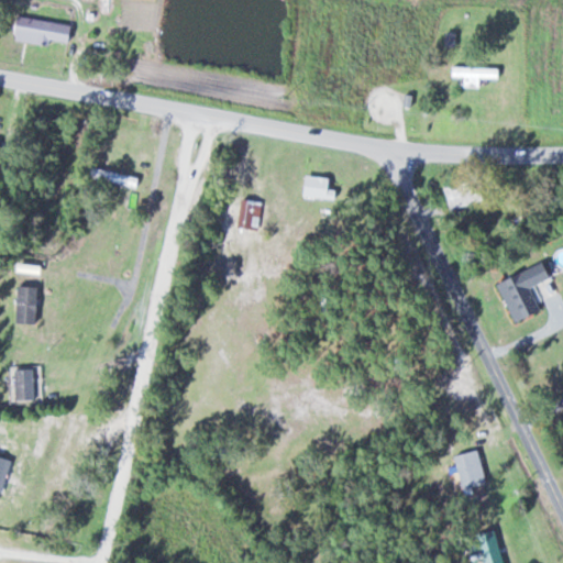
[(10,40),(48,44),(48,40),(66,42),(68,23),(13,17),(10,40)]
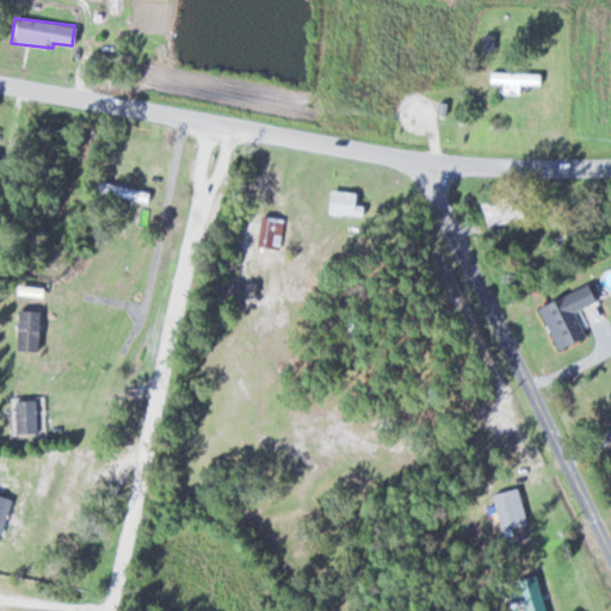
[(517,93),(517,85),(539,85),(539,73),(487,73),(487,82),(501,82),(501,93),(517,93)]
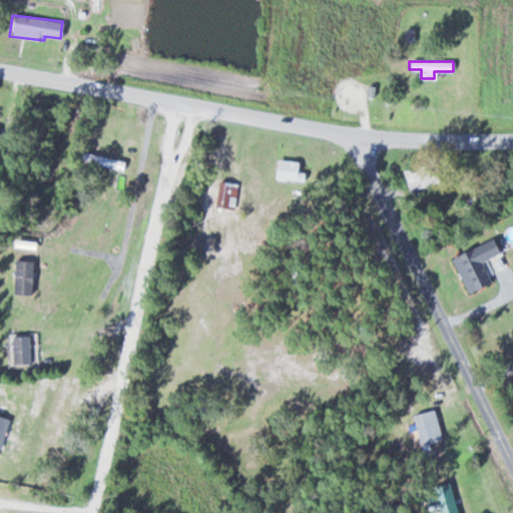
[(78,161),(123,170),(125,161),(80,151),(78,161)]
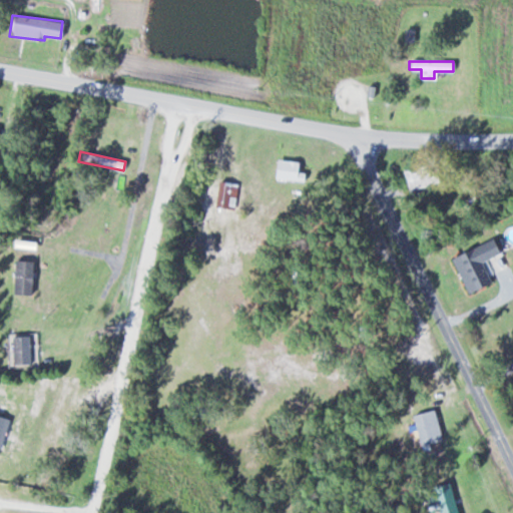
[(402,169),(406,189),(433,184),(429,164),(402,169)]
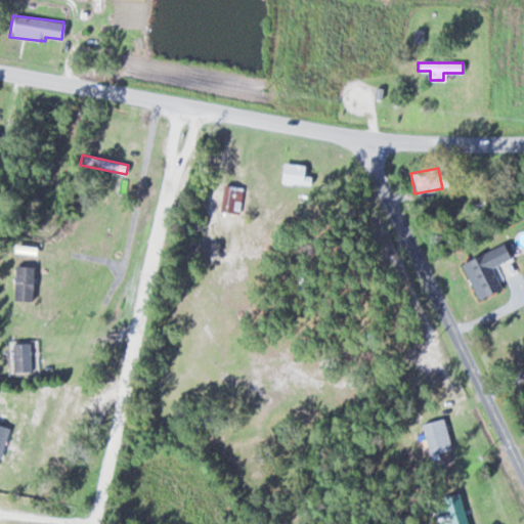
[(239,212),(239,186),(219,186),(219,212),(239,212)]
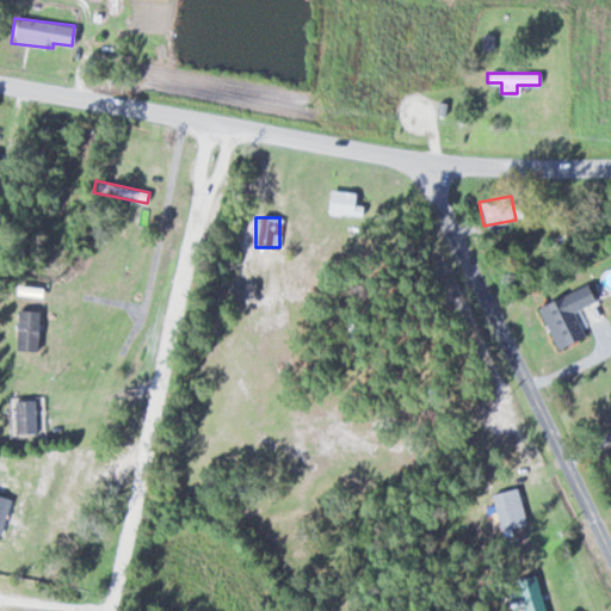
[(584,335),(573,310),(593,302),(585,283),(536,303),(554,347),(584,335)]
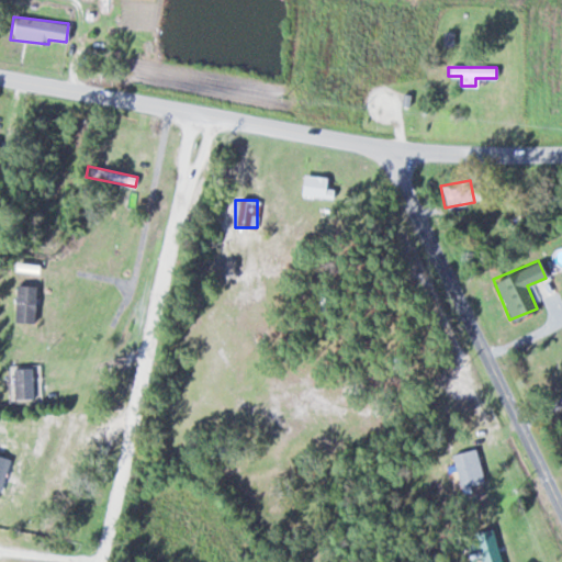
[(32,322),(32,284),(13,284),(13,322),(32,322)]
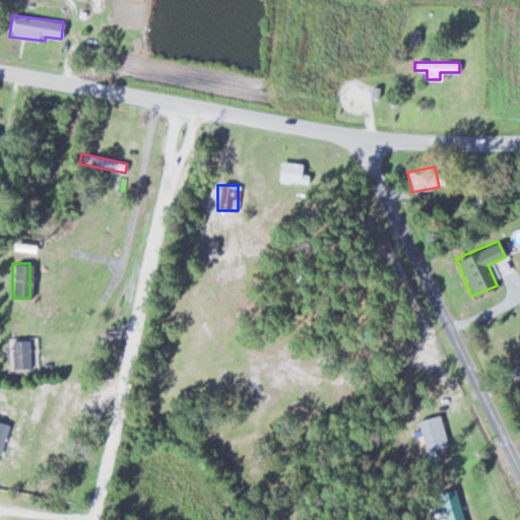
[(28,340),(10,340),(10,369),(28,369),(28,340)]
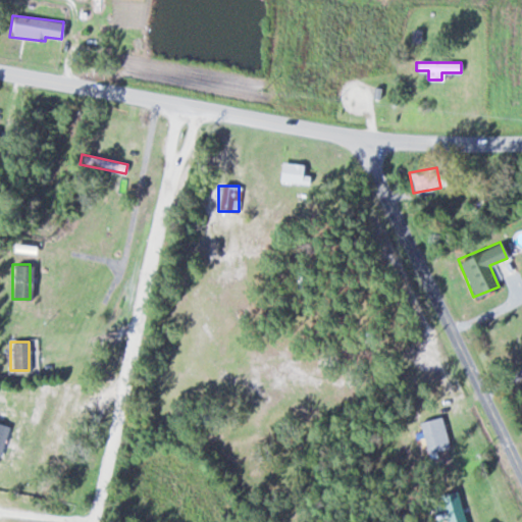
[(419,421),(429,467),(444,464),(440,451),(449,450),(440,416),(419,421)]
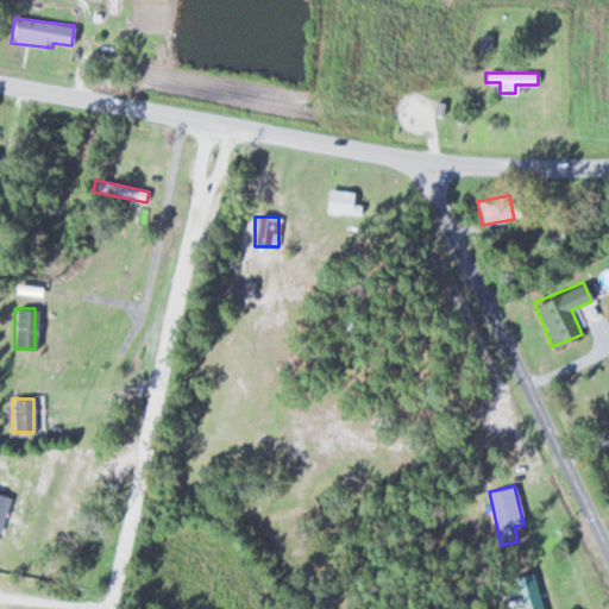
[(513,589),(503,591),(507,606),(519,603),(519,608),(541,608),(533,572),(510,577),(513,589)]
